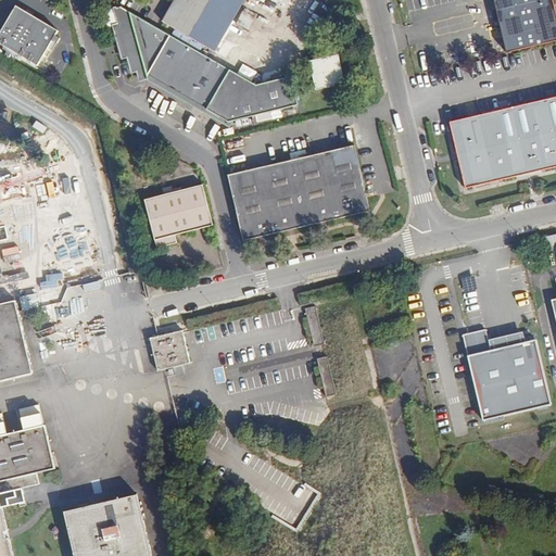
[(215,52),(244,0),(174,0),(162,22),(215,52)]
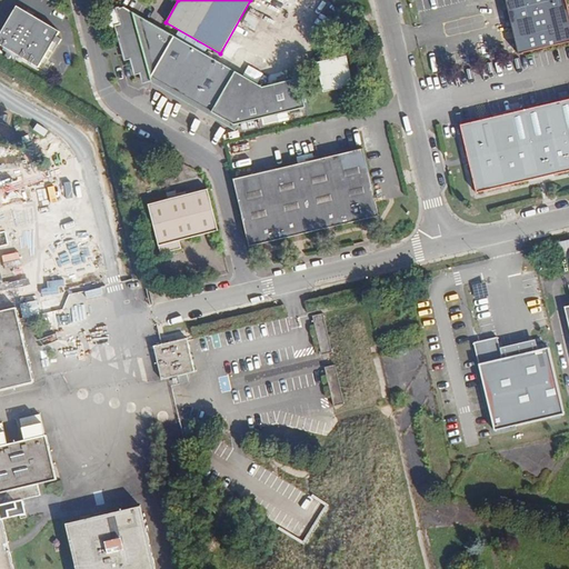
[(568,17),(565,0),(505,0),(518,55),(568,42),(568,17)]
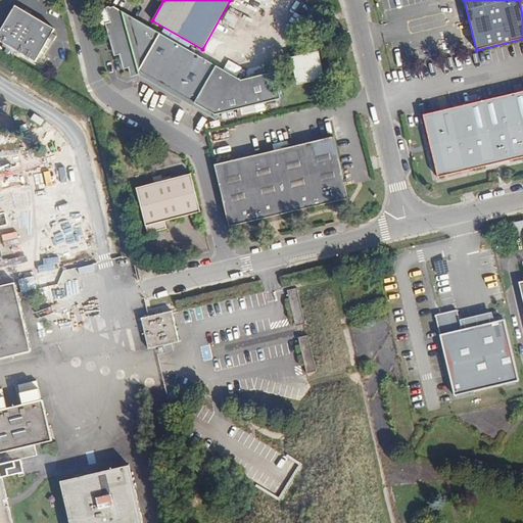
[(57,29),(17,5),(0,34),(0,39),(38,61),(57,29)]
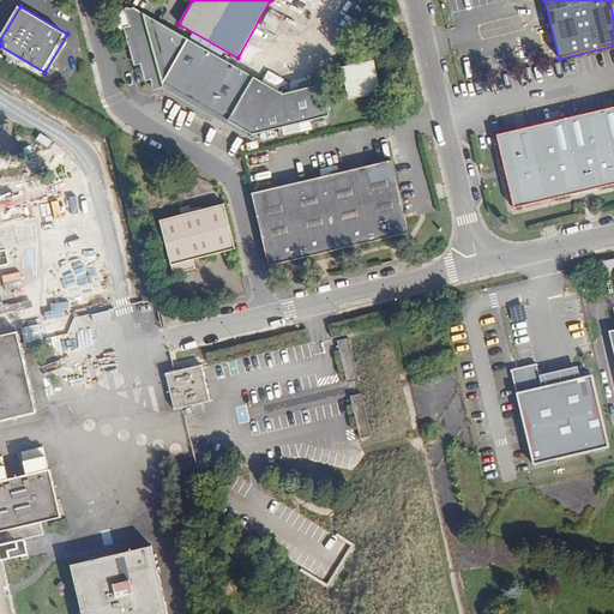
[(228,121),(252,134),(329,116),(321,84),(283,94),(133,7),(115,13),(114,16),(115,26),(120,29),(122,28),(133,66),(139,65),(144,82),(150,80),(154,91),(163,88),(166,85),(218,115),(216,120),(226,126),(228,121)]
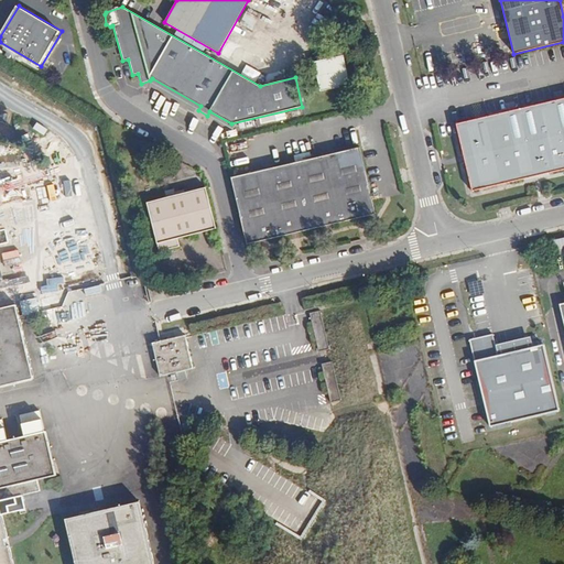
[(354,24),(357,39),(362,38),(364,42),(369,41),(365,22),(354,24)]
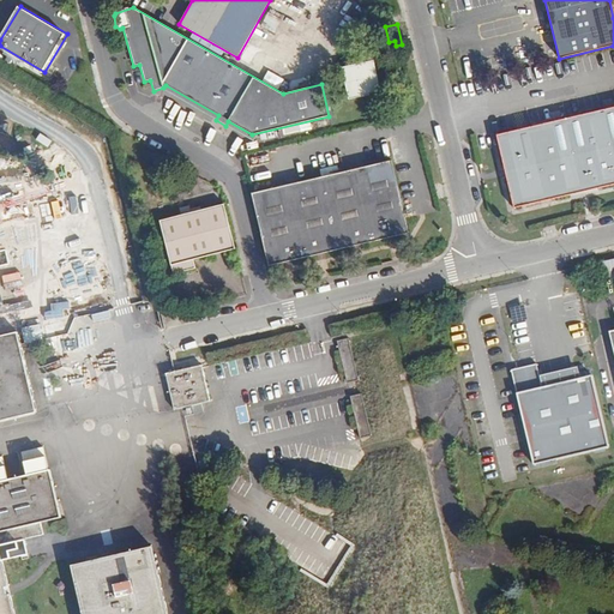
[(349,100),(380,92),(374,61),(342,68),(349,100)]
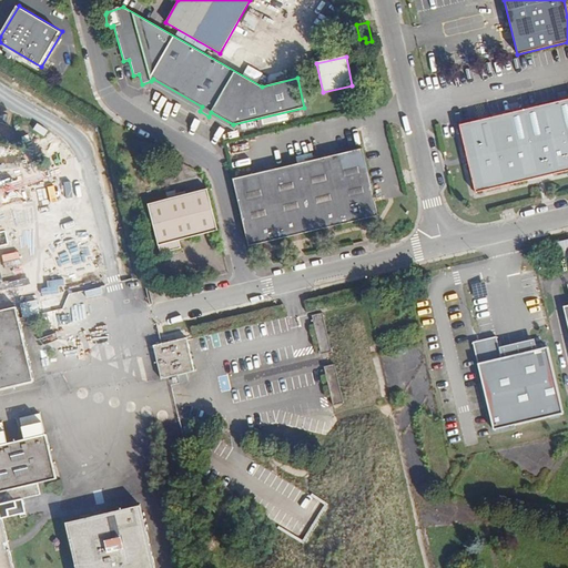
[(259,82),(263,73),(243,63),(239,72),(259,82)]
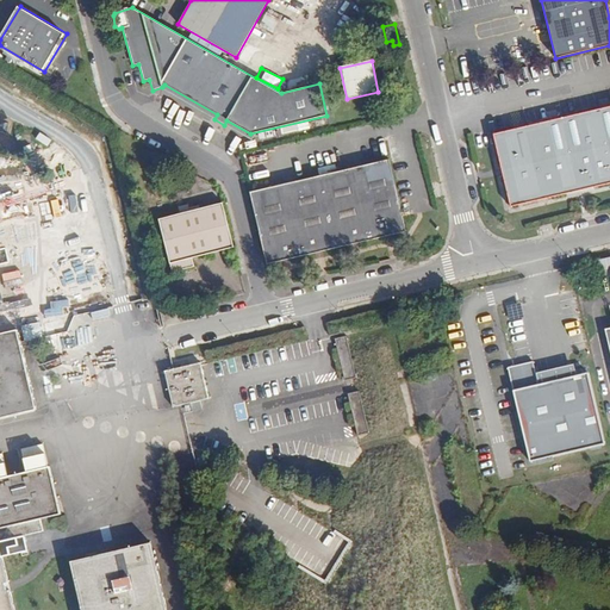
[(510,207),(609,184),(609,106),(493,135),(510,207)]
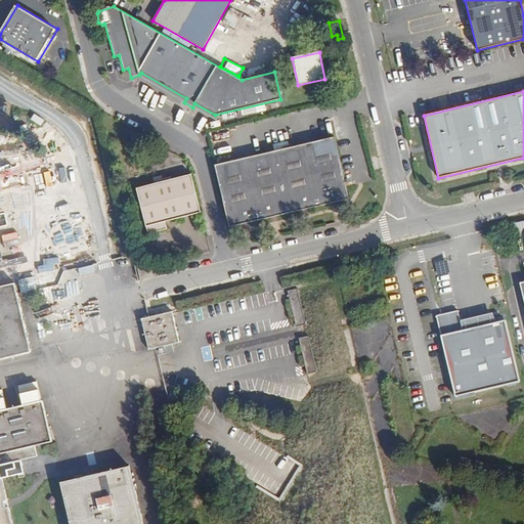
[(228,133),(214,133),(215,143),(229,142),(228,133)]
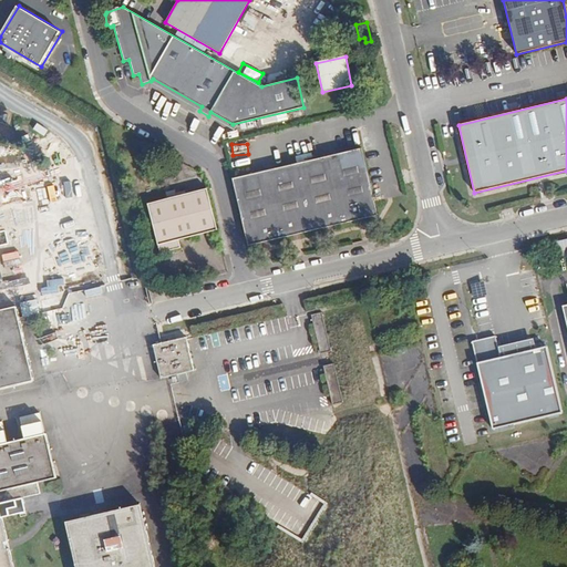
[(248,246),(378,216),(361,148),(233,178),(248,246)]
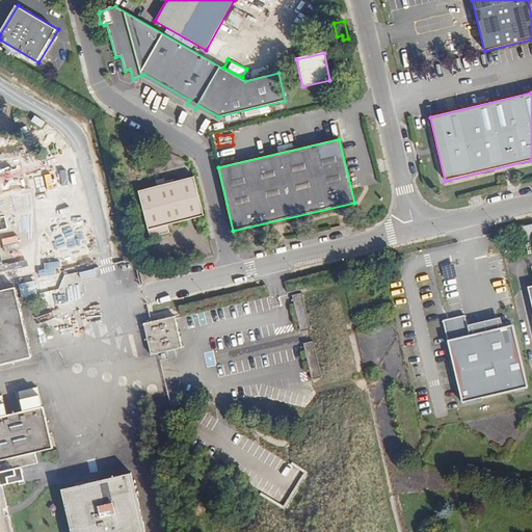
[(204,216),(194,177),(138,191),(150,238),(169,233),(167,225),(204,216)]
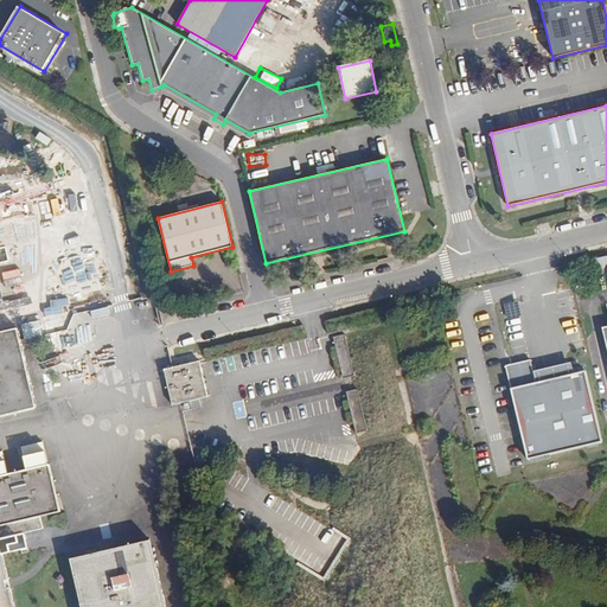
[(600,278),(606,275),(606,255),(595,259),(600,278)]
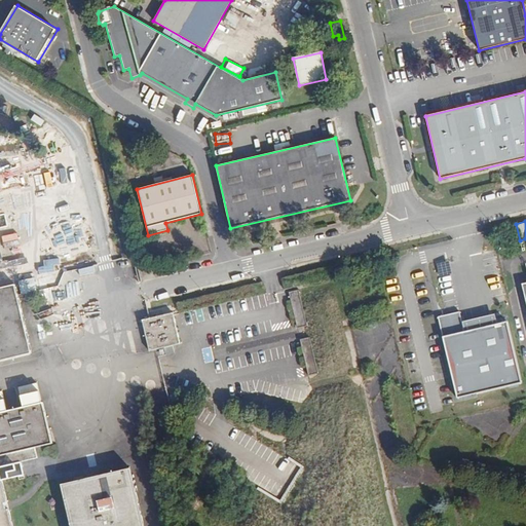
[(450,261),(438,261),(438,278),(450,278),(450,261)]
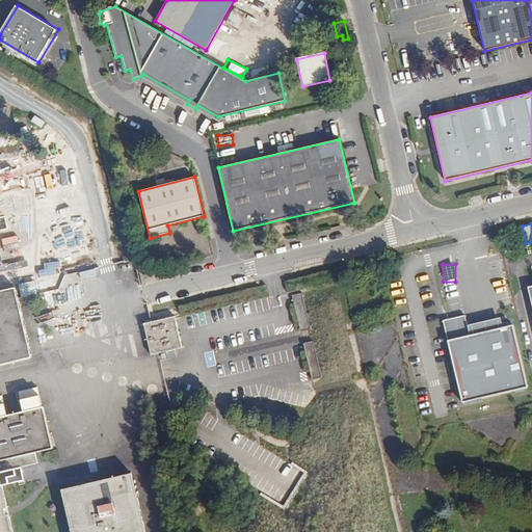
[(0,365),(32,357),(16,288),(0,291),(0,365)]
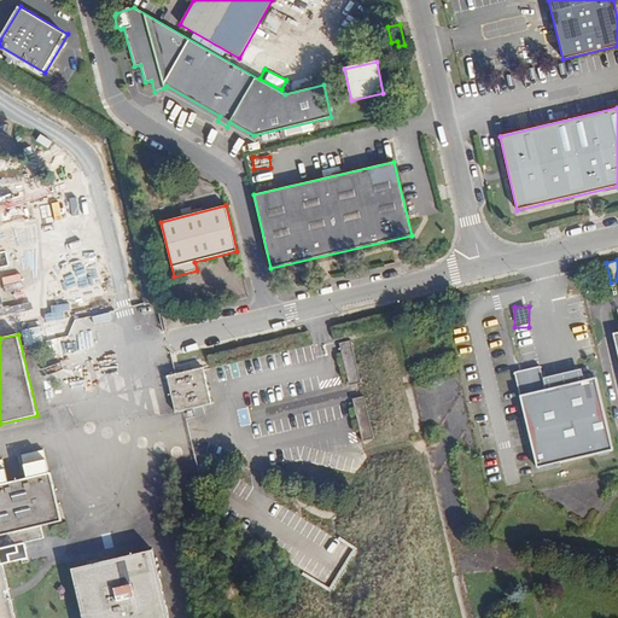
[(360,384),(351,340),(339,343),(348,386),(360,384)]
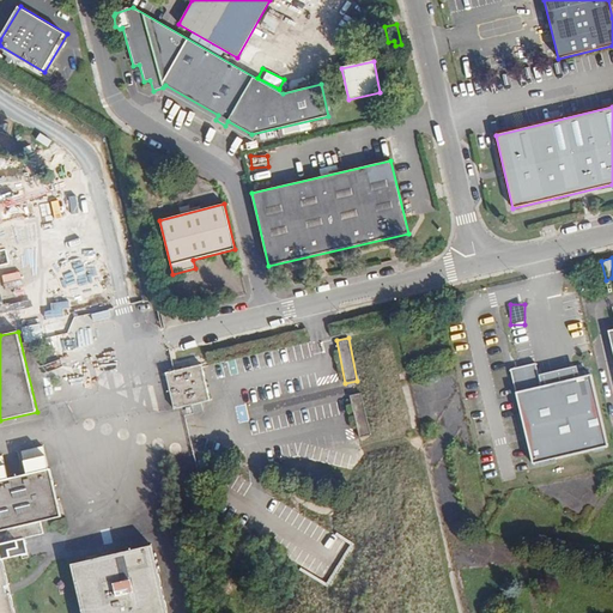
[(607,447),(590,375),(581,377),(540,387),(534,364),(510,370),(530,463),(607,447)]
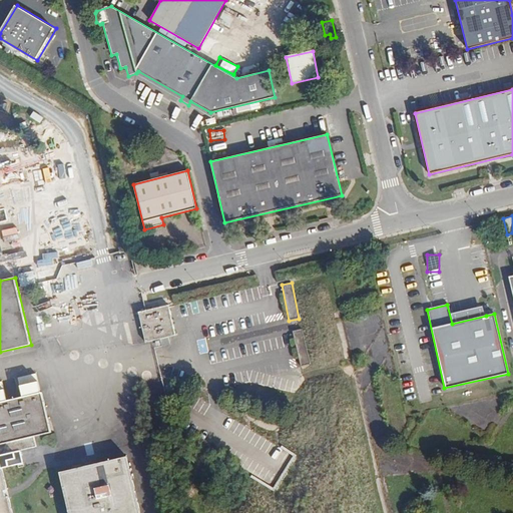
[(138,313),(145,343),(159,340),(168,338),(175,336),(172,322),(168,306),(138,313)]
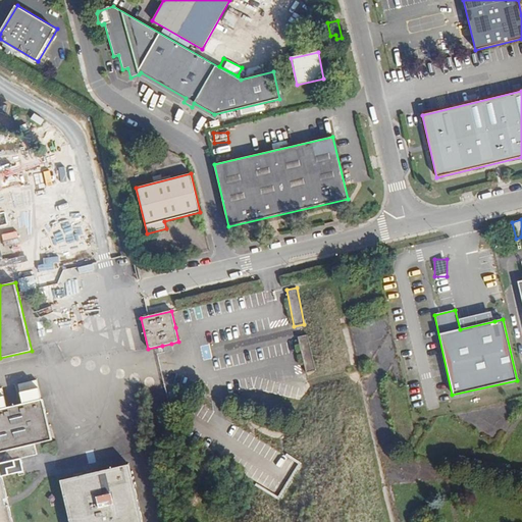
[(315,371),(308,335),(298,337),(305,373),(315,371)]
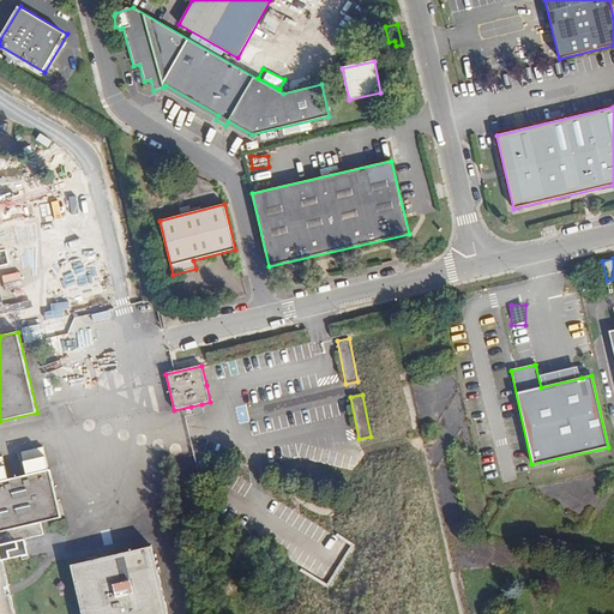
[(204,413),(202,404),(191,407),(192,410),(193,415),(204,413)]
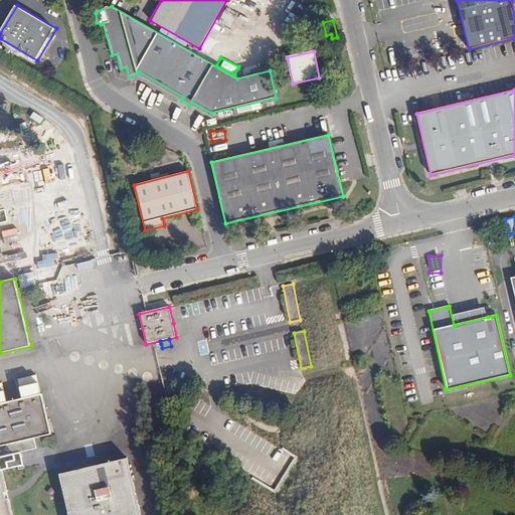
[(19,378),(23,398),(42,394),(37,374),(19,378)]
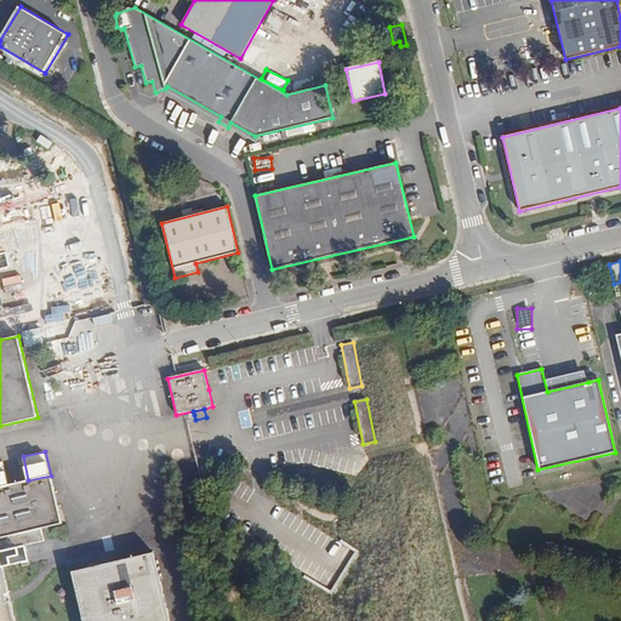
[(0,537),(62,524),(51,476),(28,480),(9,485),(0,486),(0,537)]
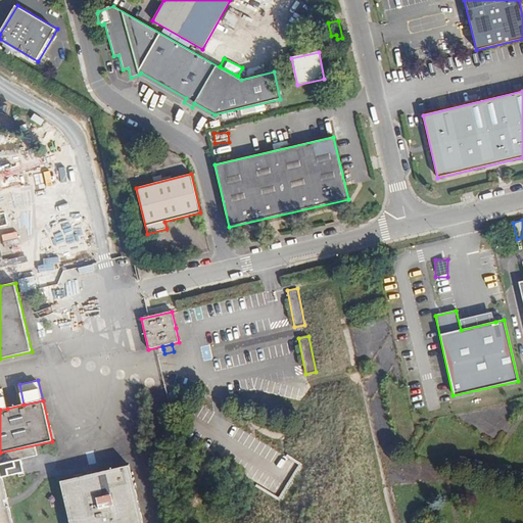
[(0,466),(0,468),(3,480),(25,475),(21,461),(0,466)]
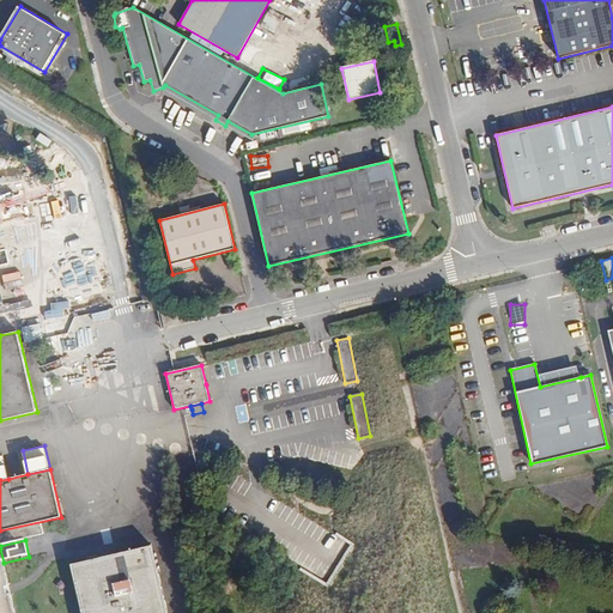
[(82,612),(167,612),(152,546),(111,556),(72,565),(82,612)]
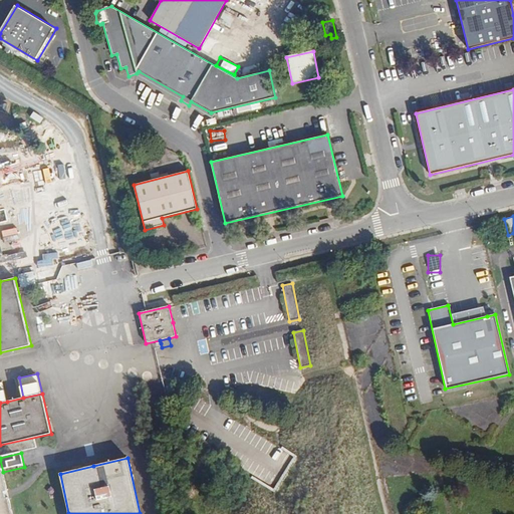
[(0,513),(12,513),(9,497),(6,498),(6,495),(5,492),(7,491),(3,472),(0,460),(0,513)]
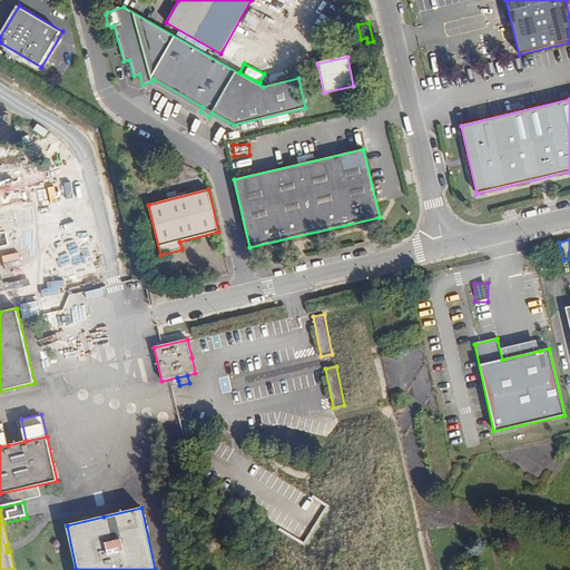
All buildings are outlined.
